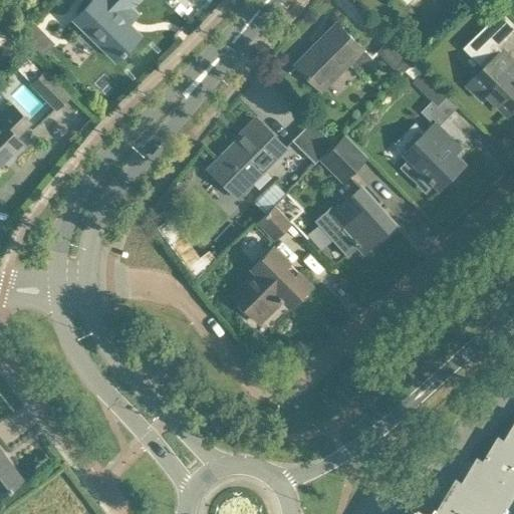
[(92,0),(74,19),(114,58),(119,53),(121,54),(124,51),(122,49),(139,34),(123,20),(129,13),(121,7),(129,0),(92,0)]
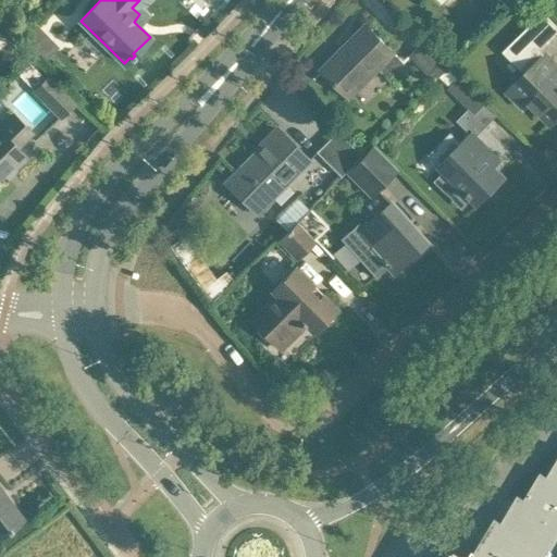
[(556,26),(547,16),(511,52),(530,71),(525,76),(515,86),(530,101),(552,123),(556,116),(556,66),(541,51),(556,35),(556,26)]
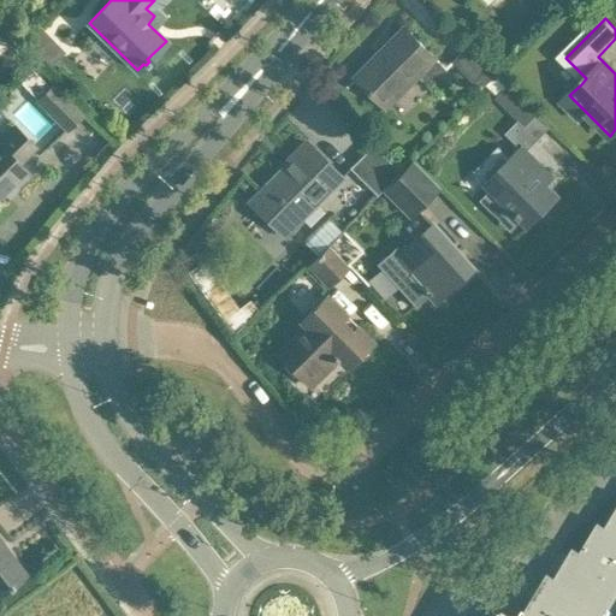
[(448,70),(406,28),(356,77),(388,108),(421,75),(432,86),(448,70)]
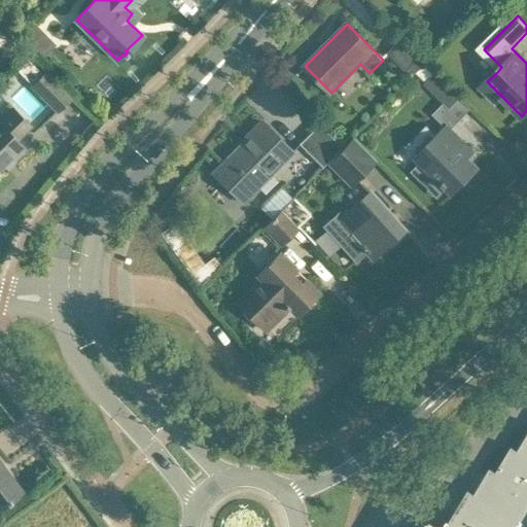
[(403,38),(388,54),(412,77),(427,62),(403,38)]
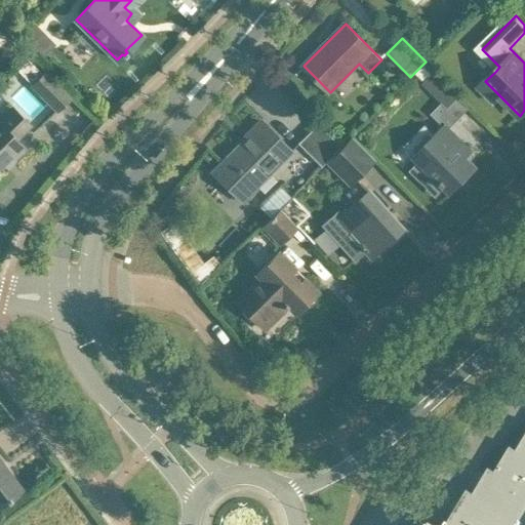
[(33,85),(56,110),(70,97),(45,72),(33,85)]
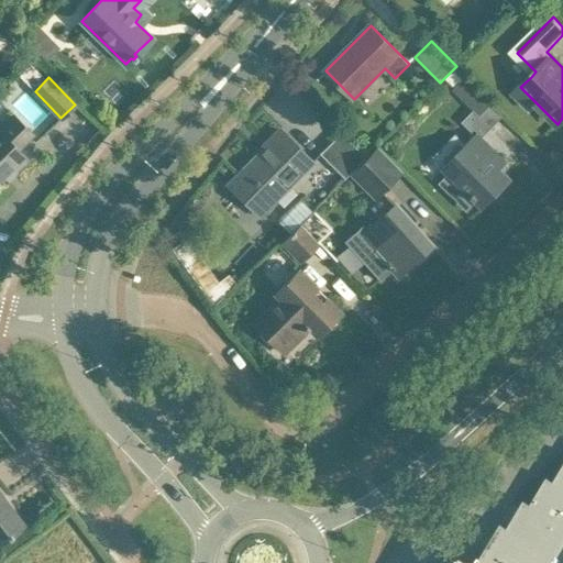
[(465,78),(454,89),(481,116),(492,105),(465,78)]
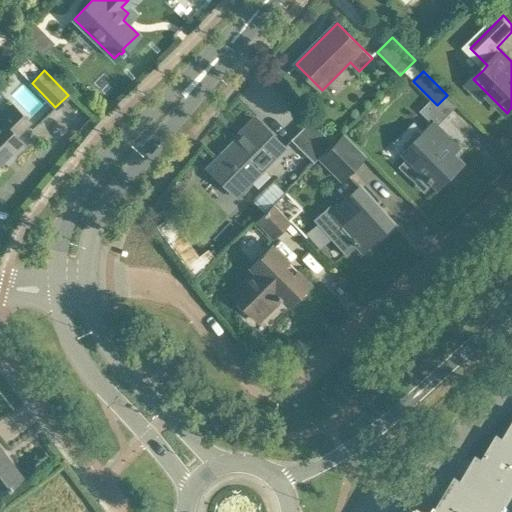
[(0,161),(20,142),(22,140),(21,140),(19,141),(14,136),(28,122),(11,106),(0,117),(0,161)]
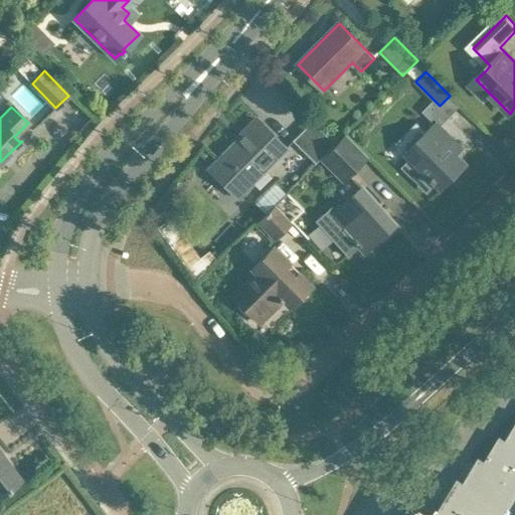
[(222,155),(208,169),(219,180),(237,198),(253,182),(249,179),(261,168),(265,172),(286,150),(254,119),(243,131),(245,134),(239,140),(238,139),(236,140),(222,155)]
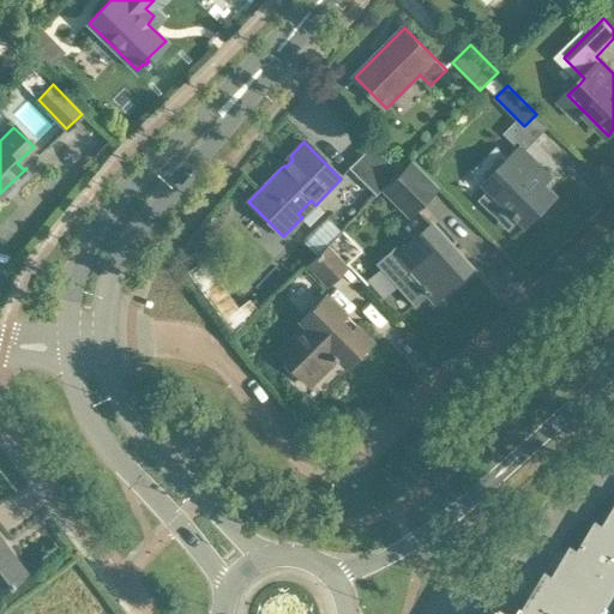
[(372,144),(348,168),(375,196),(380,191),(386,185),(399,172),(372,144)]
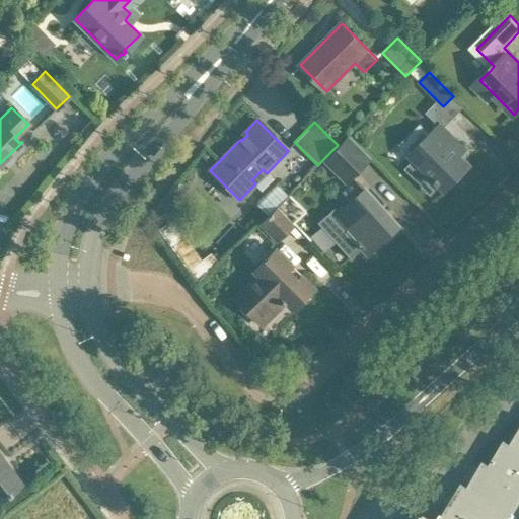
[(421,124),(399,144),(415,159),(442,186),(445,190),(468,166),(455,153),(460,147),(442,129),(439,126),(431,134),(429,132),(421,124)]
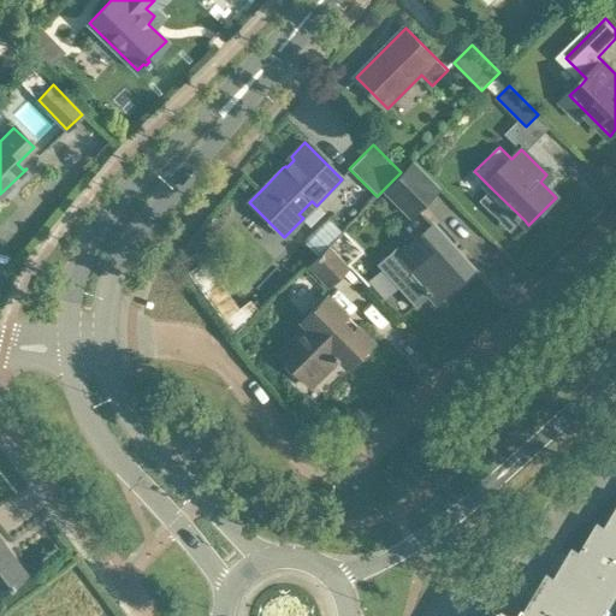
[(388,185),(381,191),(408,217),(416,208),(439,187),(413,160),(401,172),(388,185)]
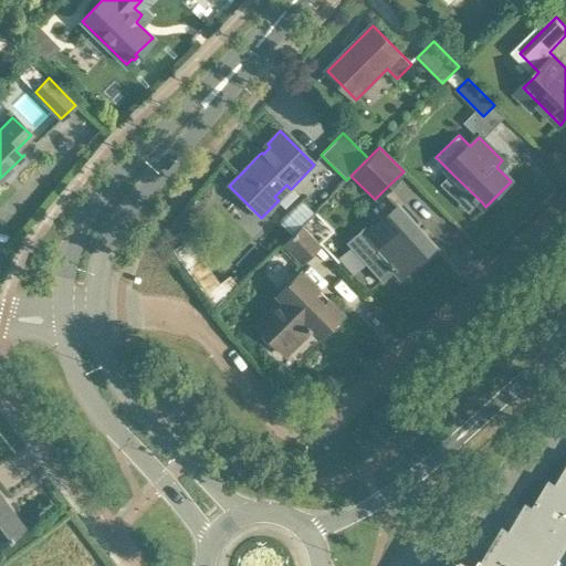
[(365,226),(345,242),(381,282),(389,275),(394,271),(395,270),(398,274),(399,275),(432,245),(396,207),(369,230),(365,226)]
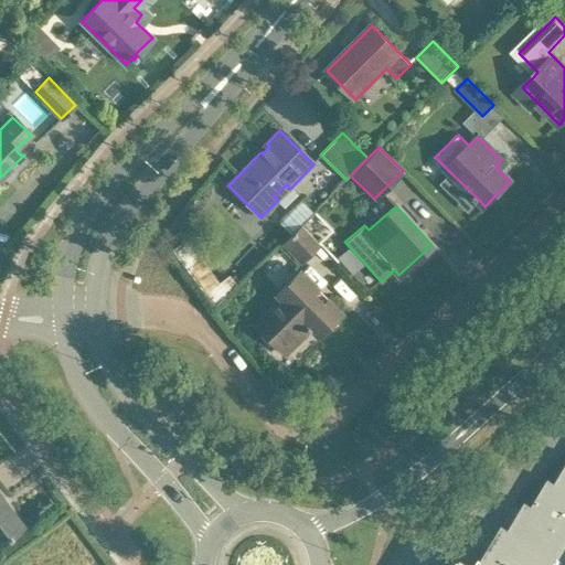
[(301,224),(283,244),(304,265),(322,246),(301,224)]
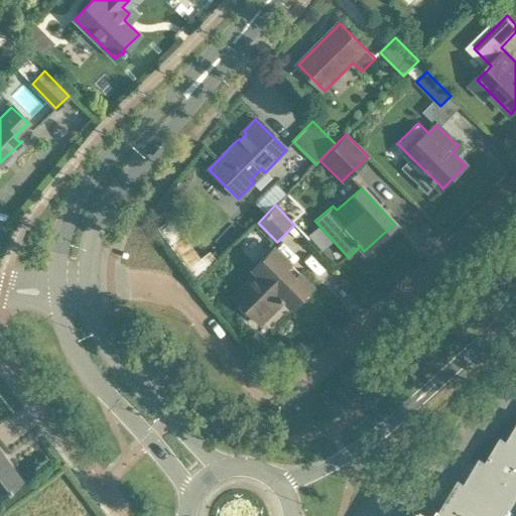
[(162,213),(150,222),(157,231),(196,283),(216,261),(210,253),(200,260),(170,221),(169,222),(162,213)]
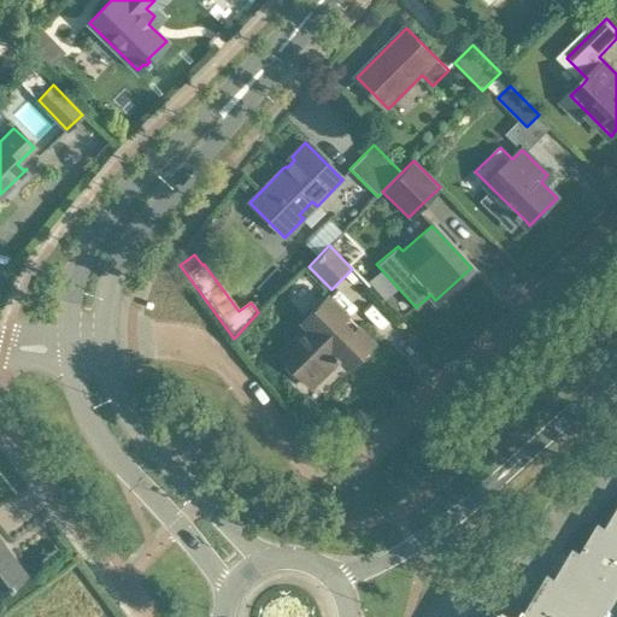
[(327,297),(301,322),(306,325),(278,353),(306,382),(330,358),(334,363),(338,359),(346,368),(371,342),(327,297)]
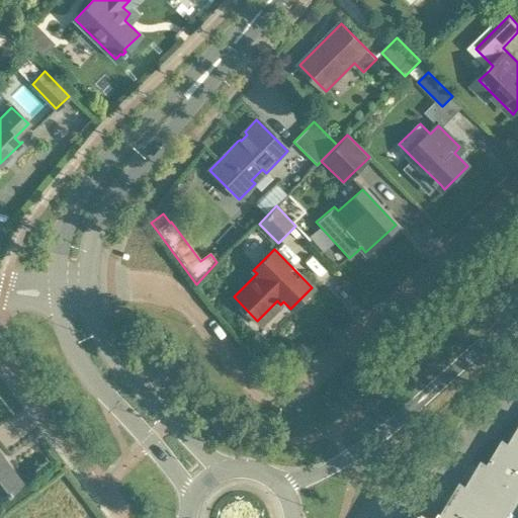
[(517,517),(517,427),(512,437),(509,442),(505,449),(499,446),(491,458),(487,463),(483,470),(478,467),(468,482),(466,485),(456,502),(450,498),(442,511),(440,514),(440,513),(439,512),(435,517),(428,517),(422,514),(421,516),(420,516),(419,516),(419,517),(517,517)]
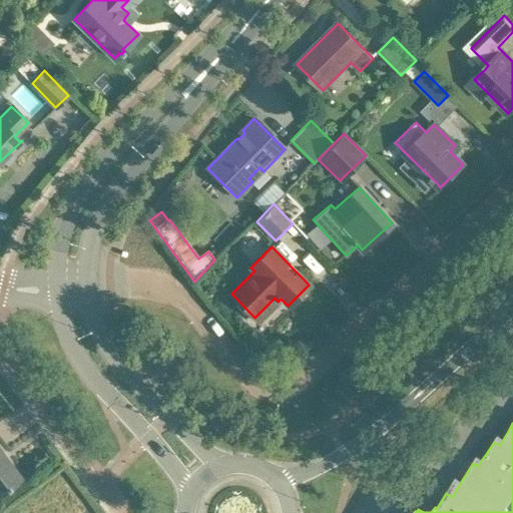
[(0,495),(23,479),(0,448),(0,495)]
